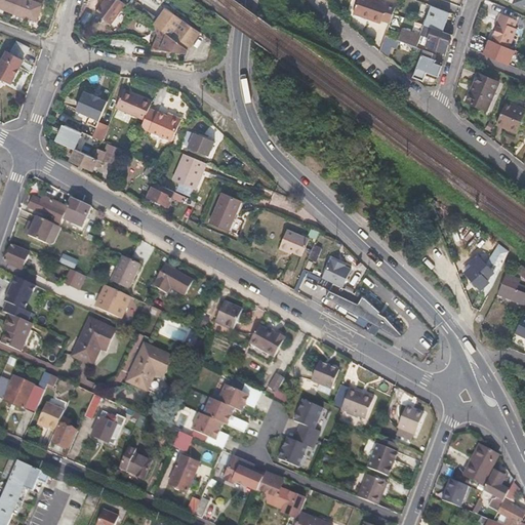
[(13,12),(17,0),(0,0),(0,5),(6,8),(5,9),(13,12)]
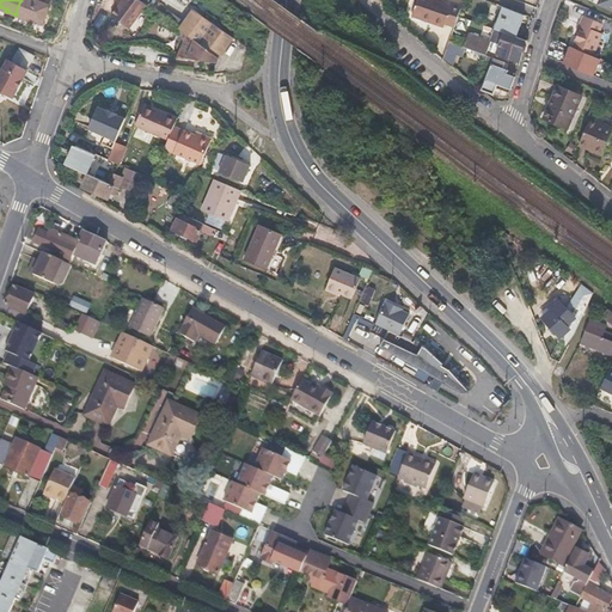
[(42,24),(50,5),(37,0),(20,0),(16,14),(23,18),(25,17),(42,24)]
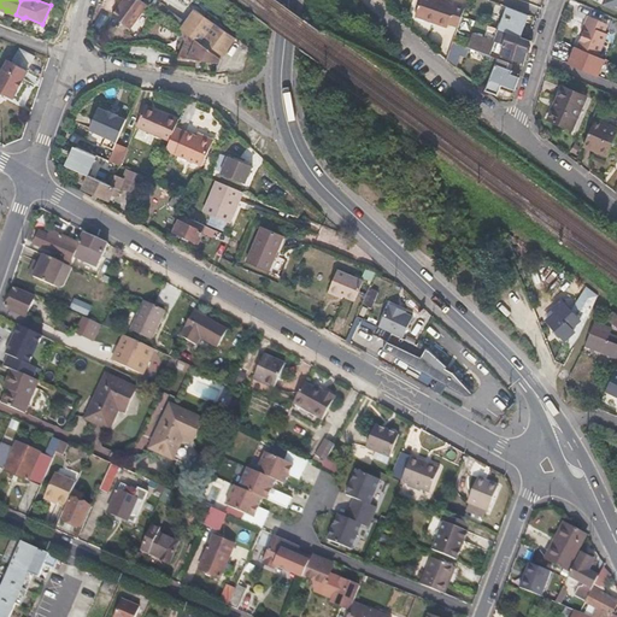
[(129,28),(146,4),(141,0),(121,0),(111,15),(129,28)]
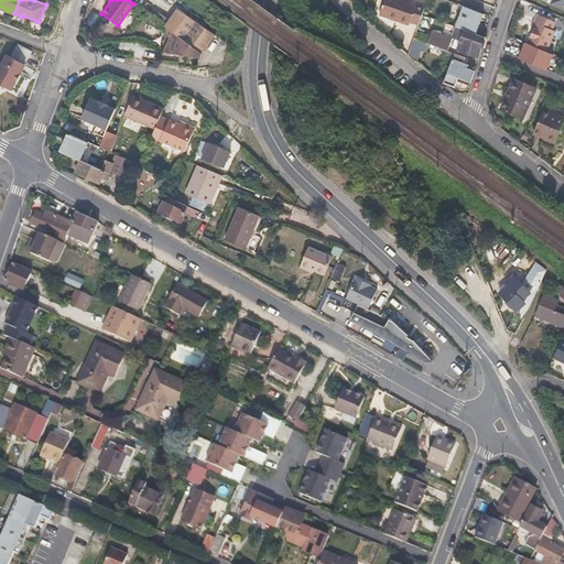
[(422,15),(425,7),(405,0),(383,0),(378,14),(408,25),(410,20),(419,23),(422,15)]
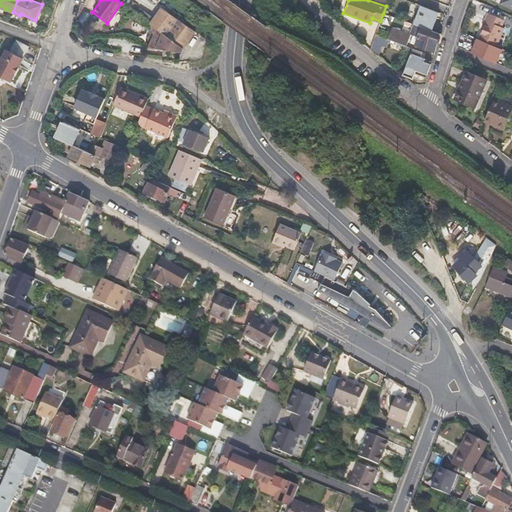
[(511,0),(495,0),(496,1),(500,3),(511,8),(511,0)]
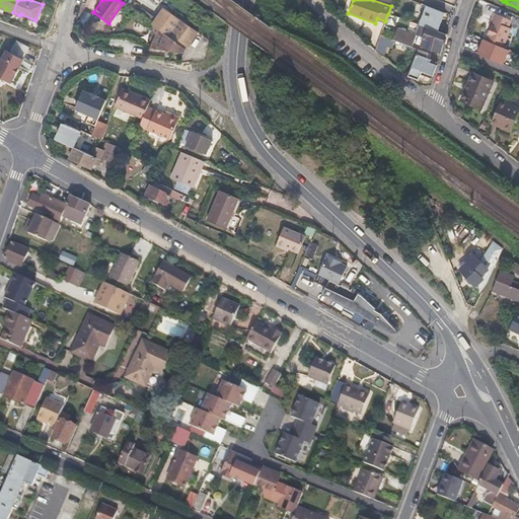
[(182,21),(162,6),(158,11),(150,23),(153,33),(147,47),(183,54),(184,50),(197,30),(182,21)]
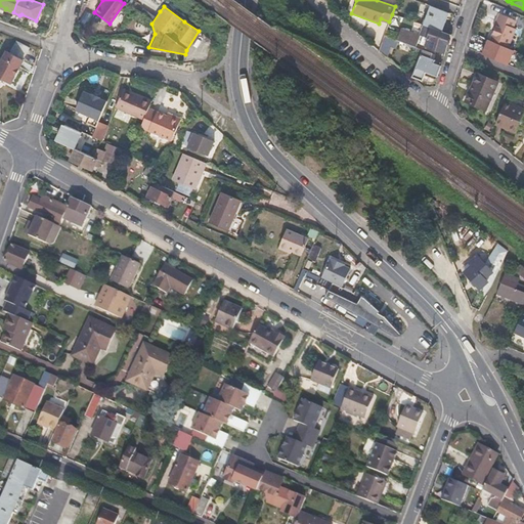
[(440,32),(446,13),(432,7),(425,26),(440,32)]
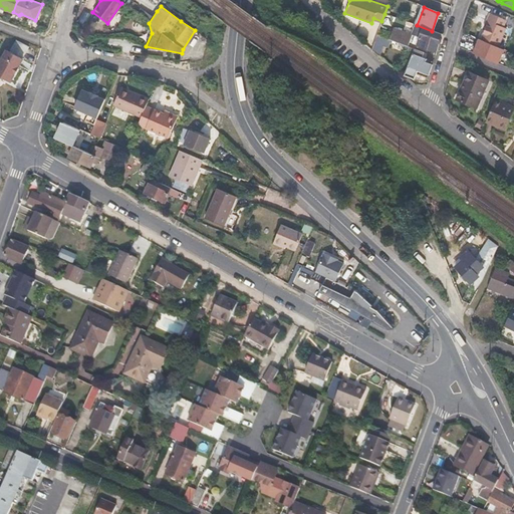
[(498,46),(505,28),(503,27),(506,20),(490,13),(486,23),(488,24),(482,39),(498,46)]
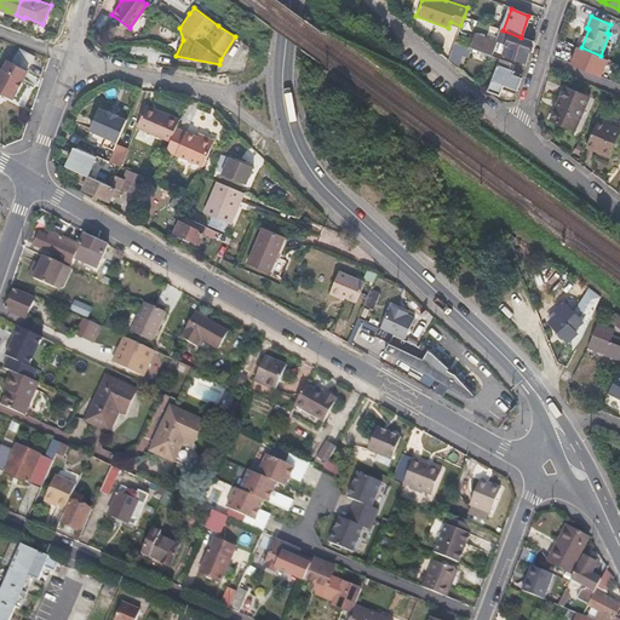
[(521,38),(503,30),(464,17),(460,26),(454,42),(470,50),(491,56),(498,58),(499,53),(526,62),(533,41),(521,38)]
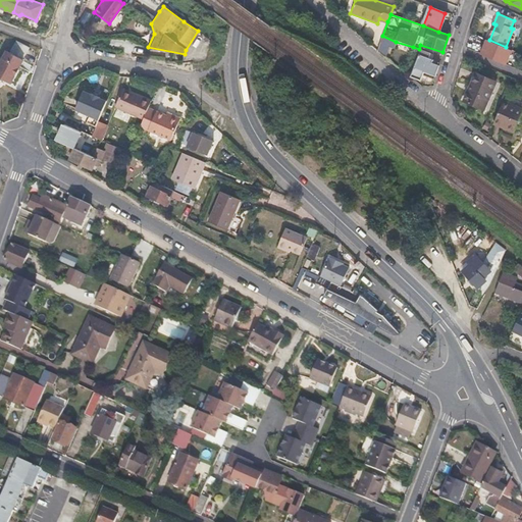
[(394,47),(396,42),(382,36),(376,50),(384,56),(388,46),(394,48),(394,47)]
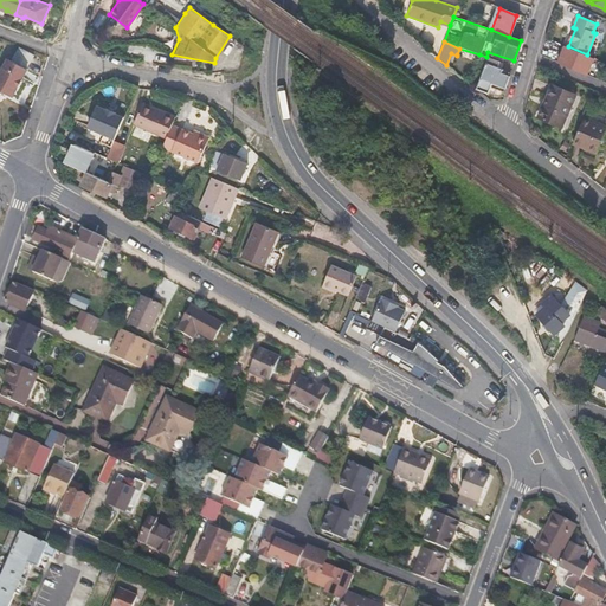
[(25,70),(34,55),(21,47),(12,62),(7,59),(0,72),(0,89),(12,96),(27,71),(25,70)]
